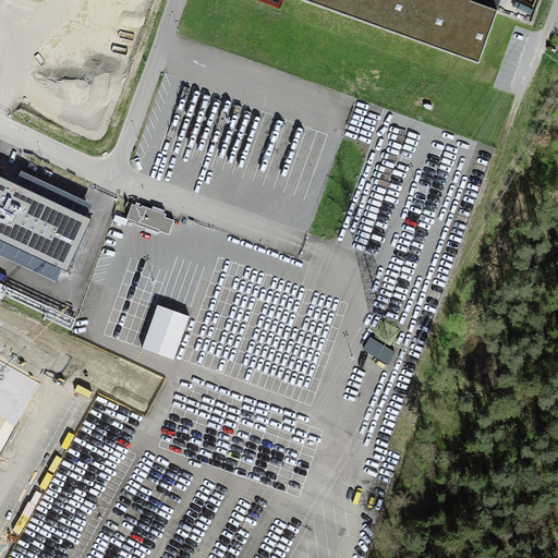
[(350,0),(493,51),(511,0),(350,0)]
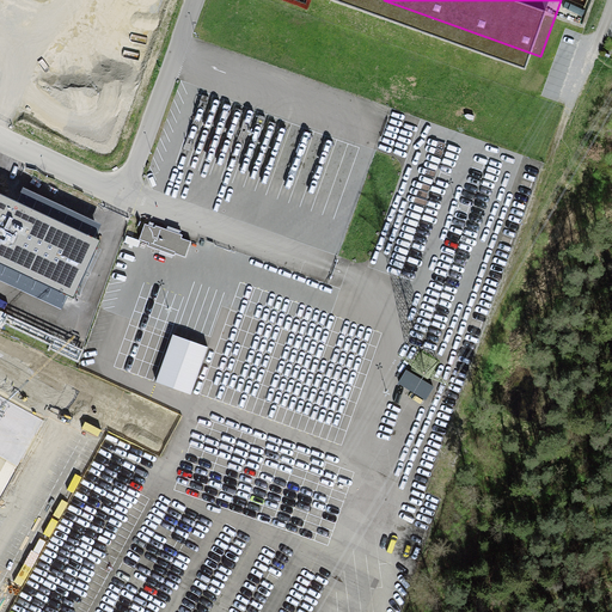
[(101,240),(0,193),(0,263),(73,298),(101,240)]
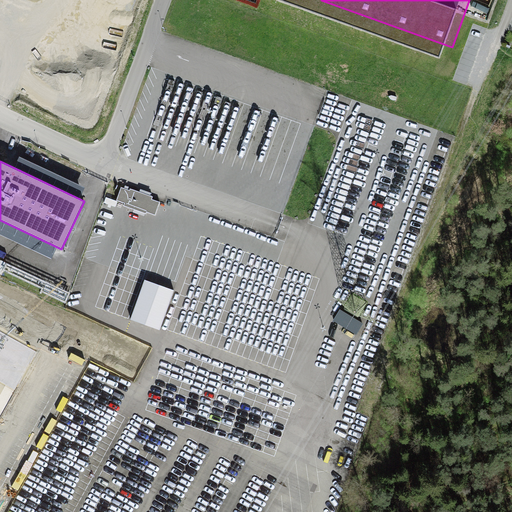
[(121,187),(116,200),(124,203),(123,206),(146,213),(146,212),(155,215),(159,202),(151,199),(152,196),(130,188),(129,190),(121,187)]
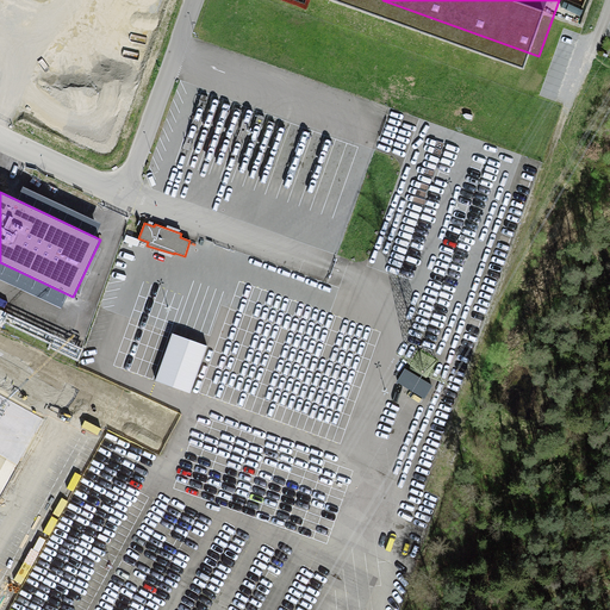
[(173,332),(155,380),(190,393),(207,346),(173,332)]
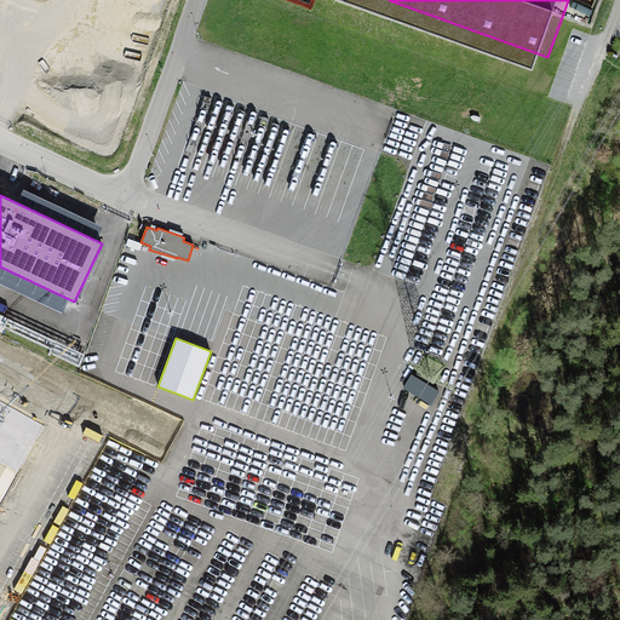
[(0,359),(0,596),(102,415),(0,359)]
